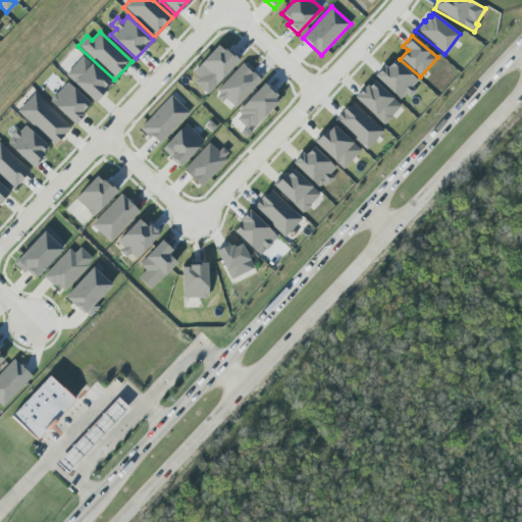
[(193,71),(217,45),(222,50),(224,49),(238,61),(207,95),(194,82),(199,76),(193,71)]
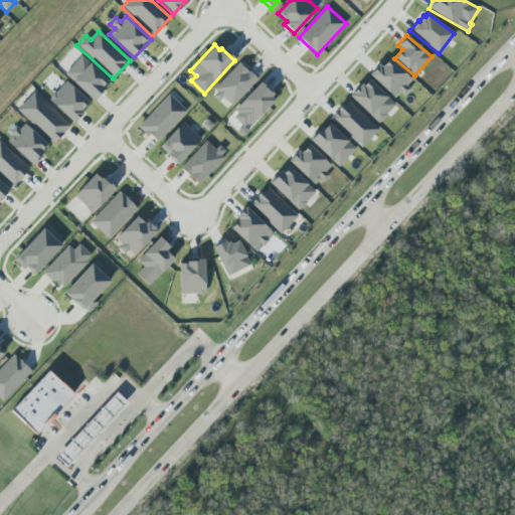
[(63,73),(81,55),(109,81),(103,87),(105,89),(93,102),(63,73)]
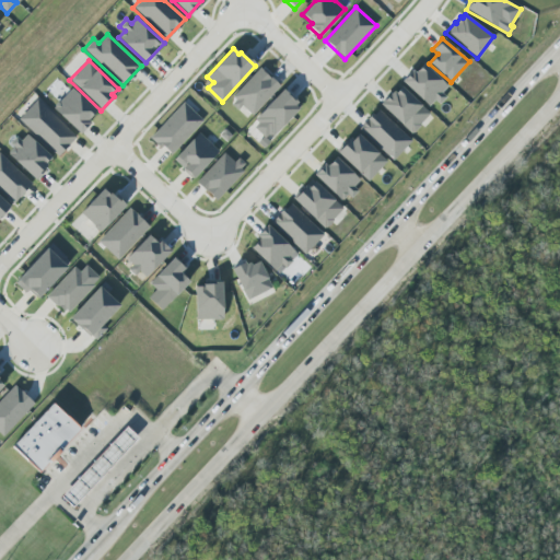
[(429,106),(401,81),(411,70),(415,73),(423,63),(447,86),(441,93),(445,97),(439,104),(434,101),(429,106)]
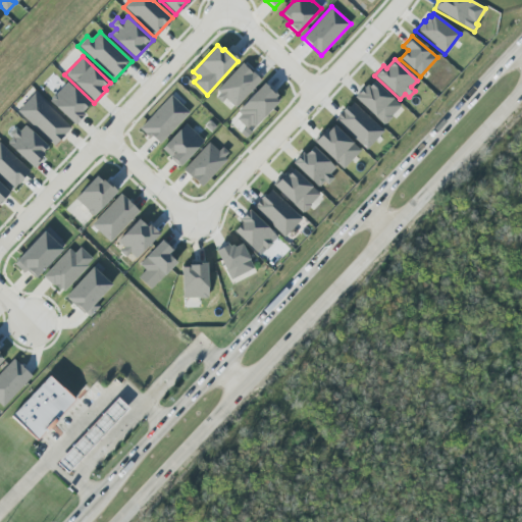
[(217,91),(242,64),(260,81),(236,108),(225,98),(221,103),(216,98),(220,94),(217,91)]
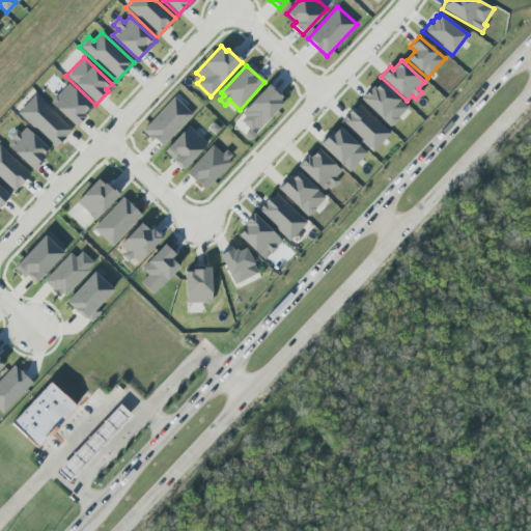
[(380,82),(407,108),(389,127),(360,100),(372,86),(374,88),(380,82)]
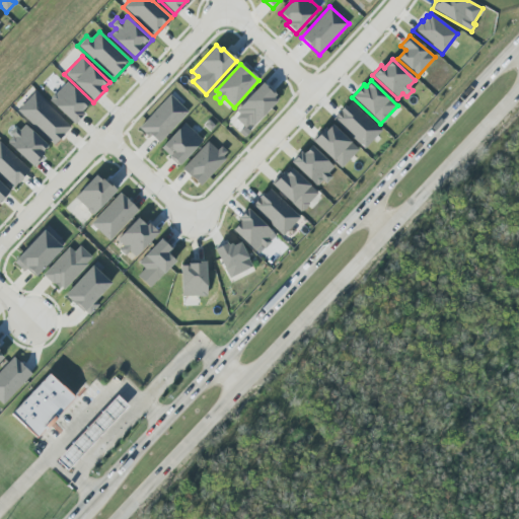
[(49,100),(66,82),(88,102),(80,110),(83,114),(73,124),(49,100)]
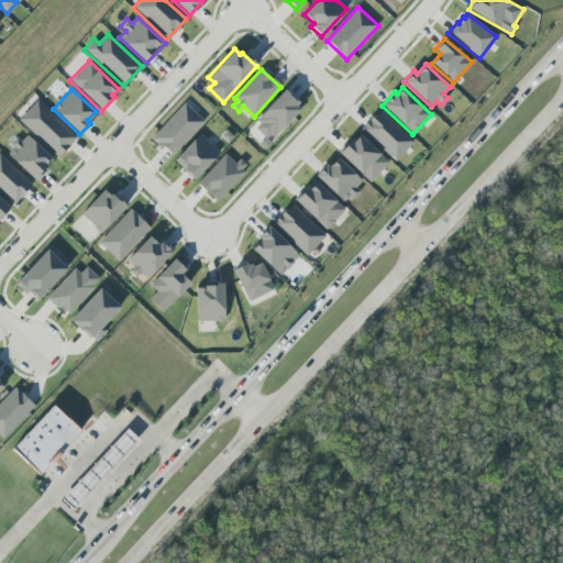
[(256,121),(284,90),(301,107),(274,138),(271,134),(266,140),(269,143),(264,148),(258,143),(264,138),(255,129),(260,123),(256,121)]
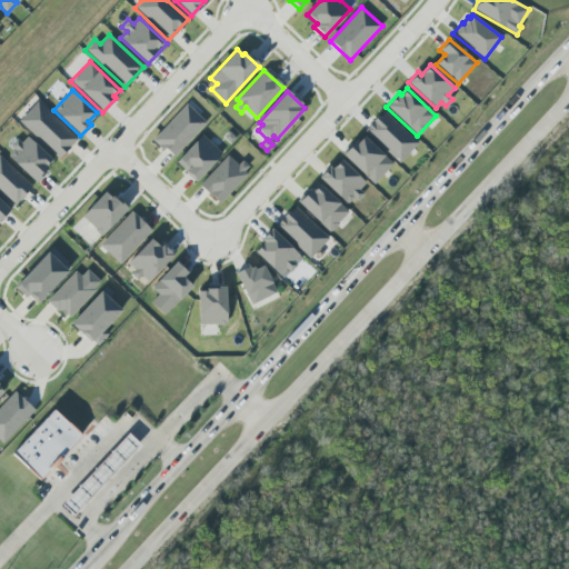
[(37,101),(77,139),(59,158),(19,121),(37,101)]
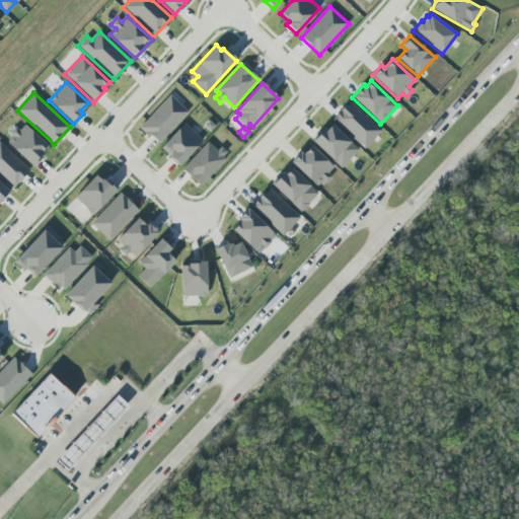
[(188,112),(158,143),(150,136),(148,138),(139,129),(169,95),(188,112)]
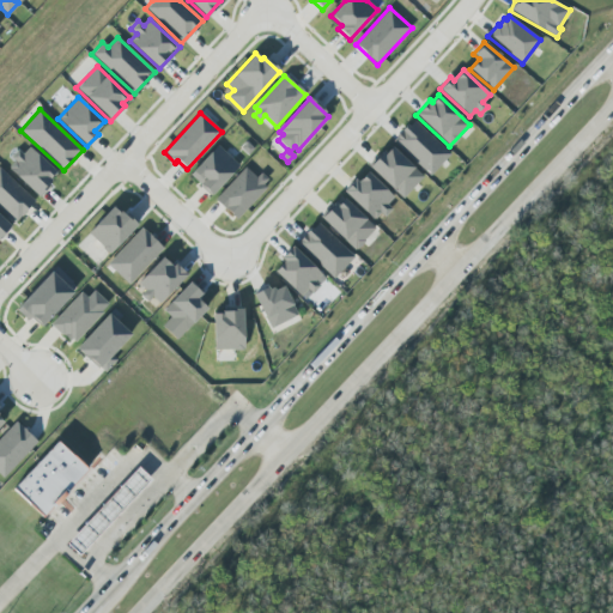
[(414,121),(450,155),(430,176),(392,141),(407,126),(408,127),(414,121)]
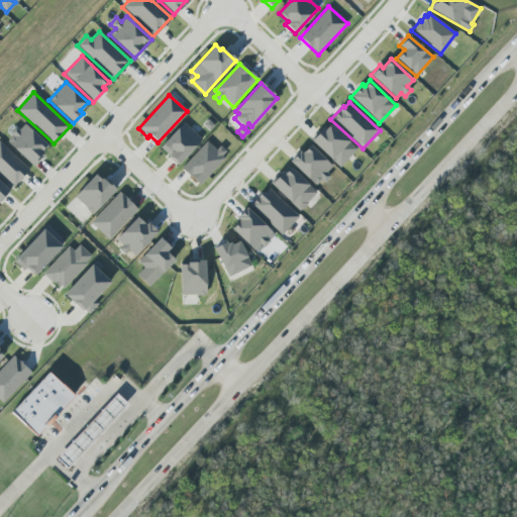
[(6,141),(12,135),(9,132),(15,126),(18,129),(23,123),(47,146),(40,153),(42,156),(32,167),(6,141)]
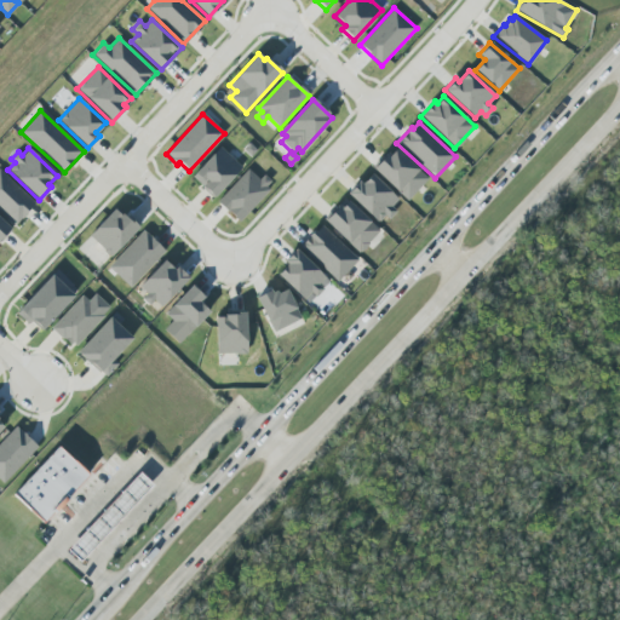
[(214,197),(193,177),(219,148),(241,168),(214,197)]
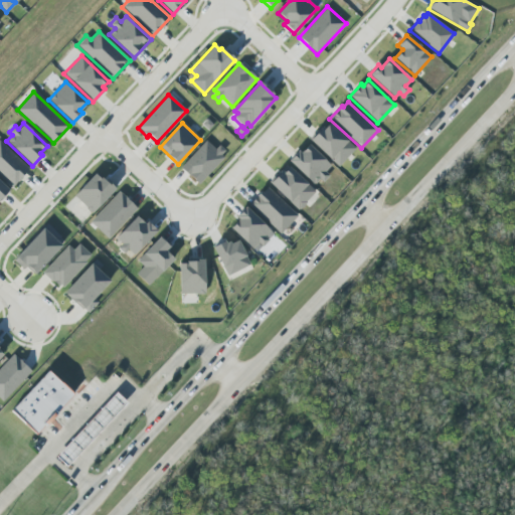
[(329,124),(355,148),(338,166),(310,140),(322,127),(324,130),(329,124)]
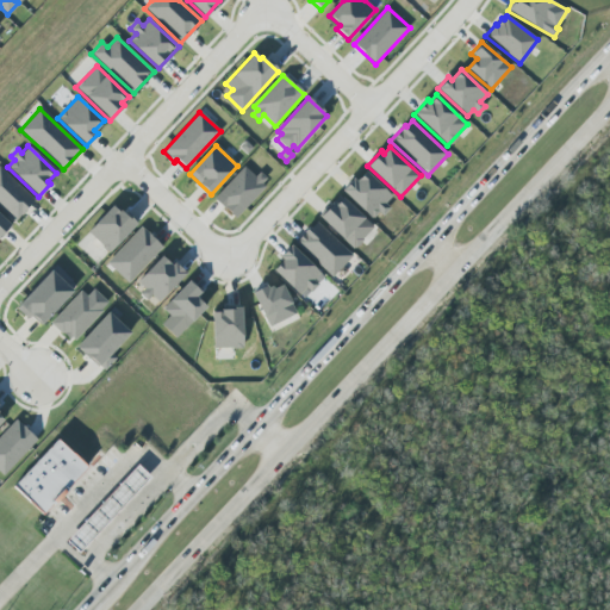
[(0,167),(35,200),(14,222),(0,209),(0,167)]
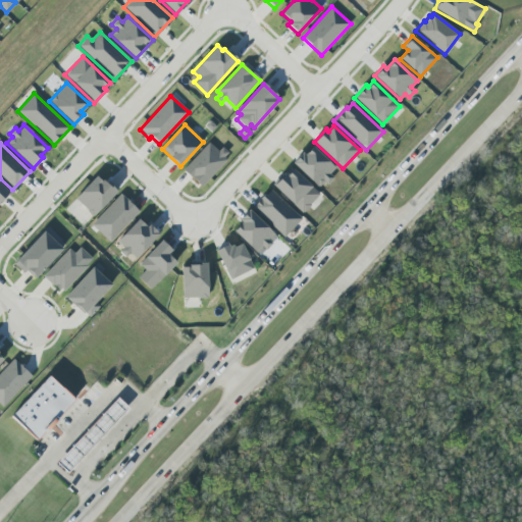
[(183,169),(208,143),(218,152),(222,148),(227,153),(223,157),(226,159),(201,187),(183,169)]
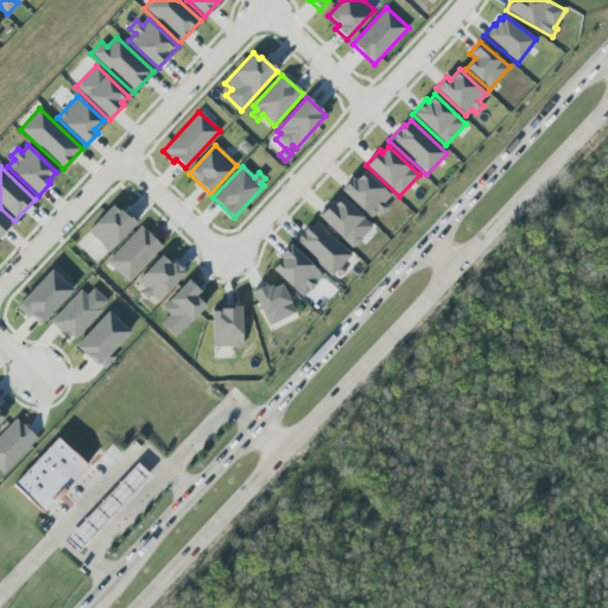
[(365,171),(390,196),(382,203),(387,208),(380,215),(375,210),(369,216),(341,190),(352,178),(355,182),(365,171)]
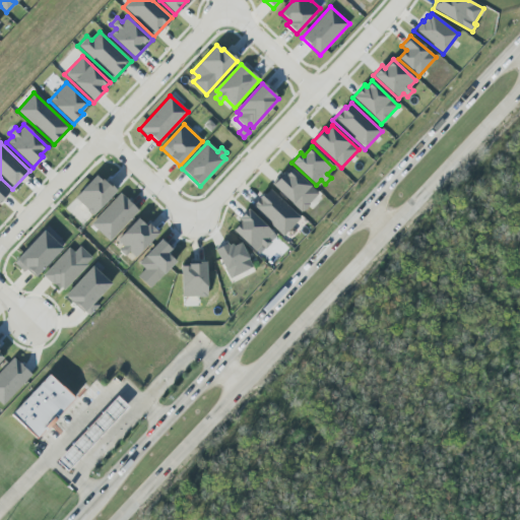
[(301,212),(271,186),(283,172),(285,174),(290,169),(318,193),(301,212)]
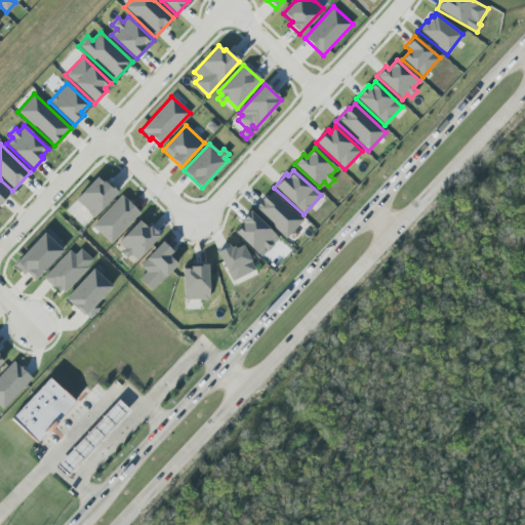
[(75,200),(96,177),(103,183),(104,180),(117,193),(93,217),(75,200)]
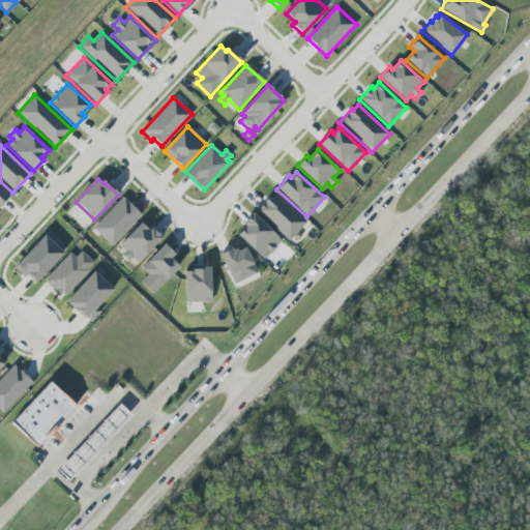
[(0,187),(8,196),(0,205),(0,187)]
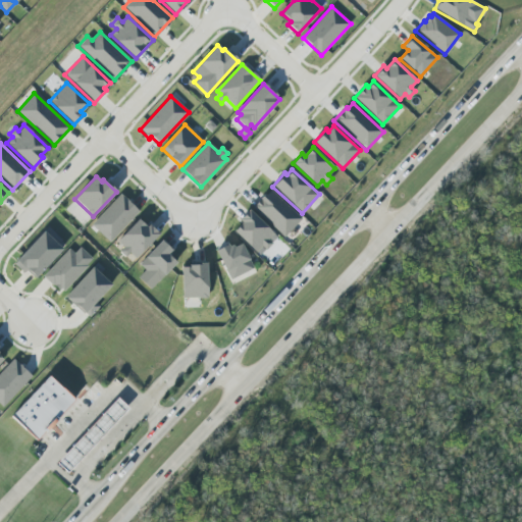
[(270,191),(301,219),(285,236),(253,206),(264,195),(266,196),(270,191)]
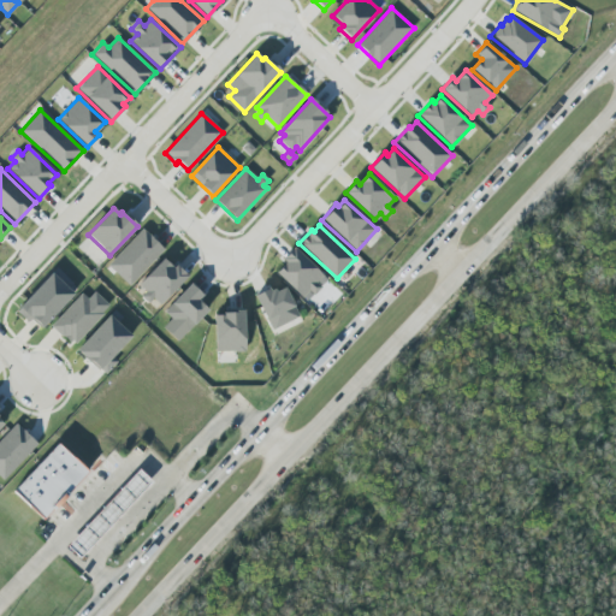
[(108,266),(142,230),(164,249),(131,286),(108,266)]
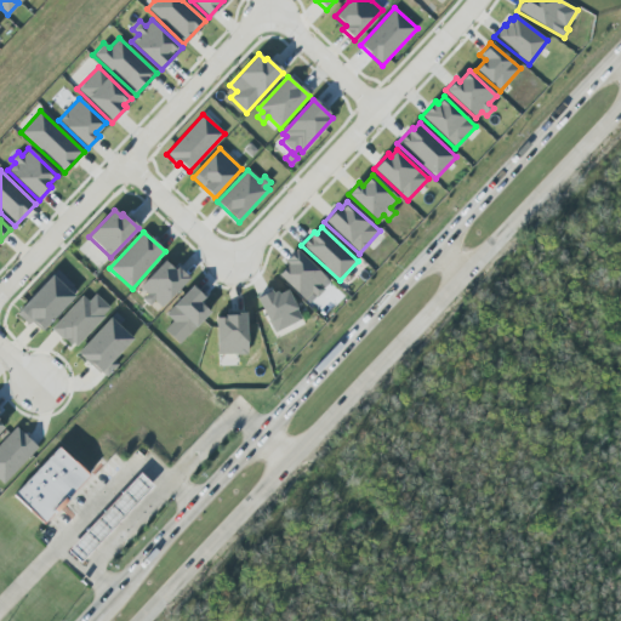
[(278,277),(288,266),(285,262),(296,250),(330,281),(309,305),(278,277)]
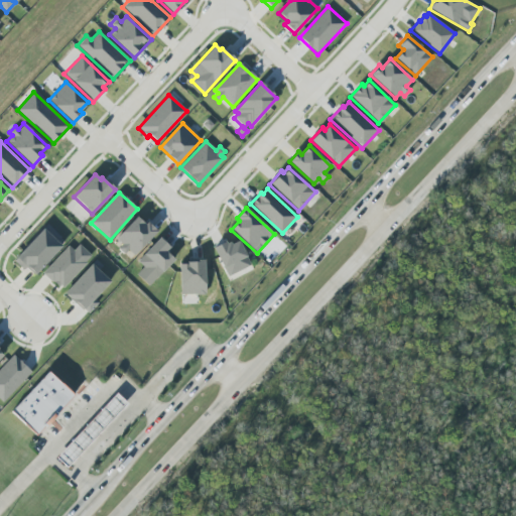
[(116,239),(136,217),(144,225),(147,222),(157,231),(134,256),(128,250),(124,254),(118,249),(122,244),(116,239)]
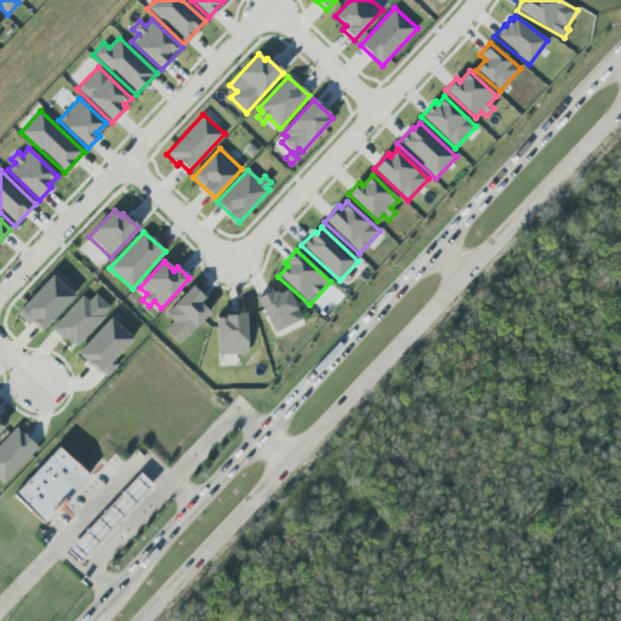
[(51,275),(74,296),(43,331),(20,311),(51,275)]
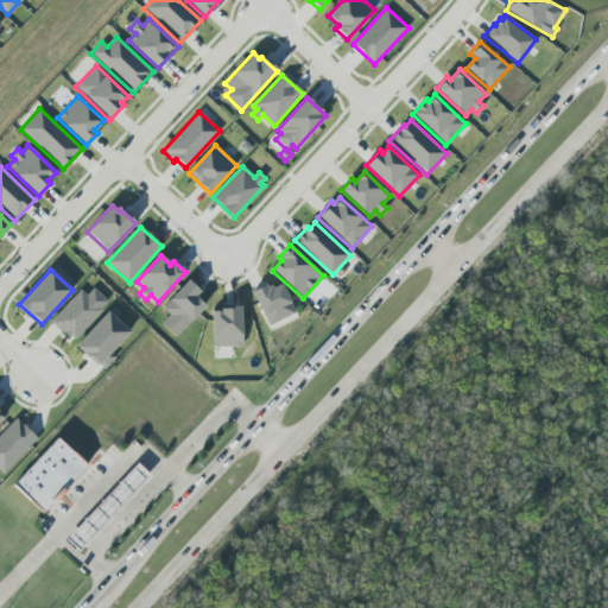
[(162,309),(188,280),(200,291),(195,297),(204,305),(184,329),(162,309)]
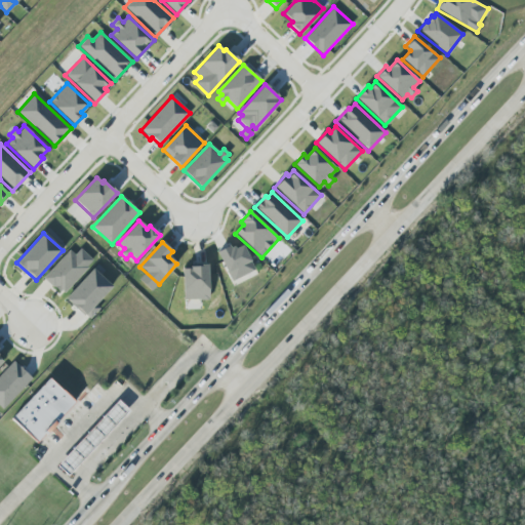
[(242,245),(254,270),(231,281),(216,252),(229,246),(230,248),(234,246),(235,248),(242,245)]
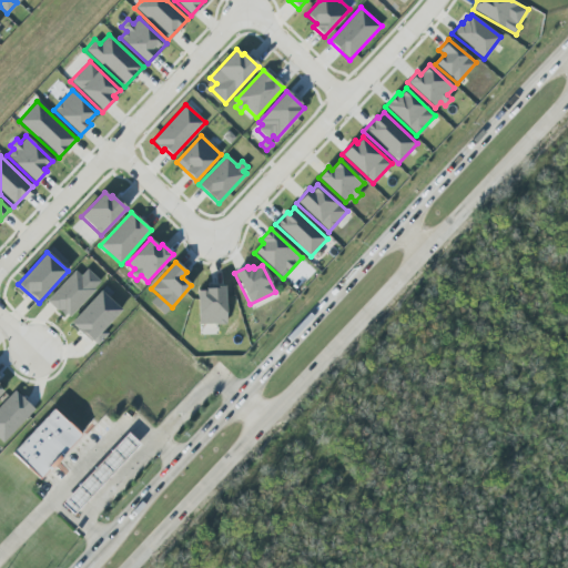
[(47,301),(74,271),(80,276),(87,270),(101,283),(67,320),(47,301)]
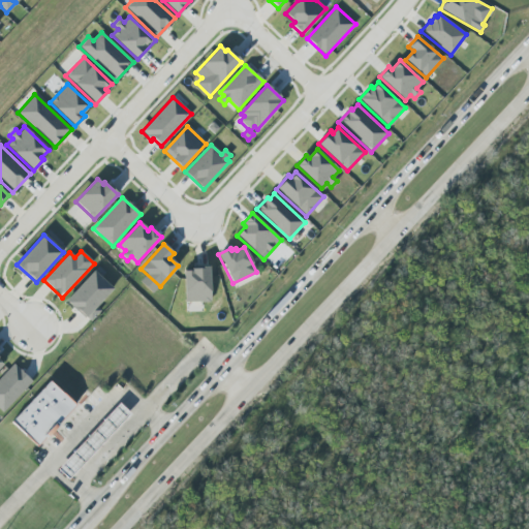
[(90,322),(66,300),(98,266),(105,273),(100,278),(113,289),(95,307),(100,311),(90,322)]
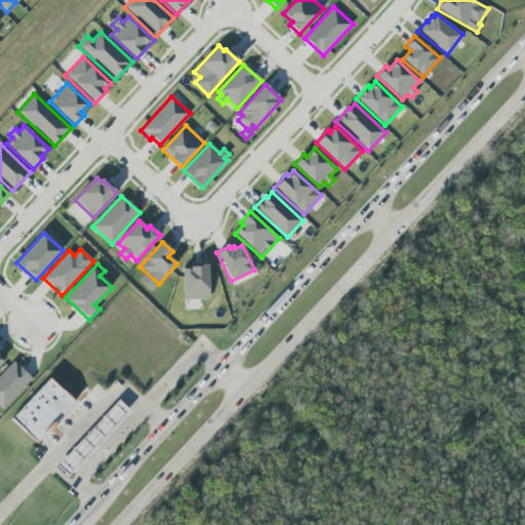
[(184,299),(183,269),(189,269),(189,267),(196,267),(195,265),(207,265),(208,298),(184,299)]
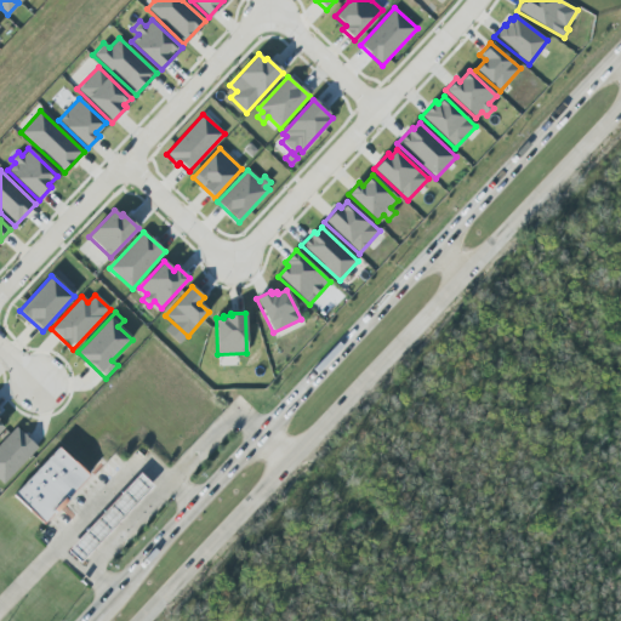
[(0,482),(0,443),(16,427),(36,448),(3,484),(0,482)]
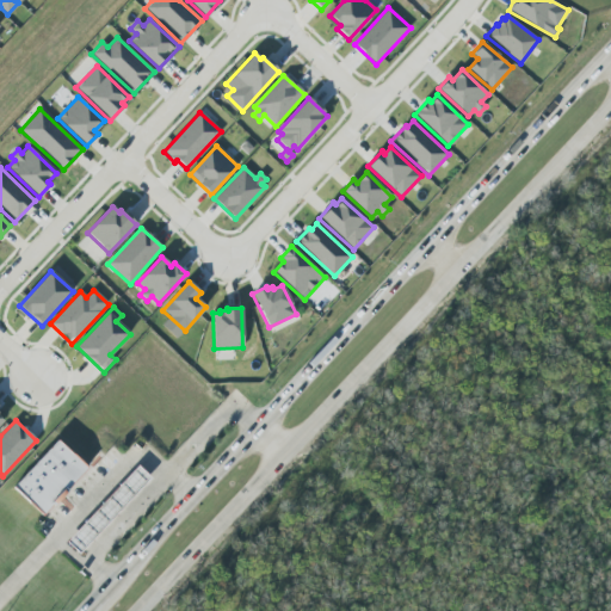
[(13,488),(56,440),(86,468),(43,516),(13,488)]
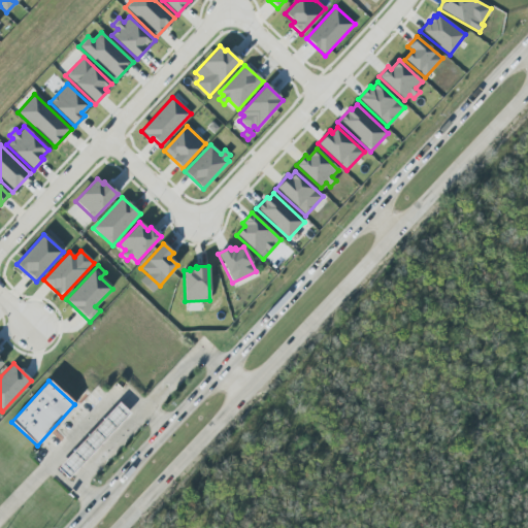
[(57,468),(119,403),(129,413),(68,479),(57,468)]
